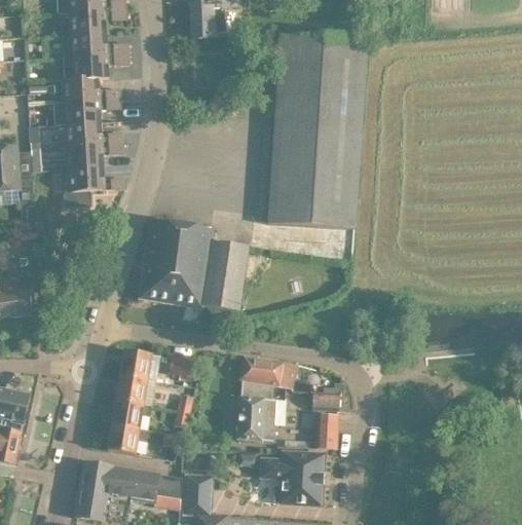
[(58,0),(59,12),(69,11),(106,9),(105,0),(58,0)]
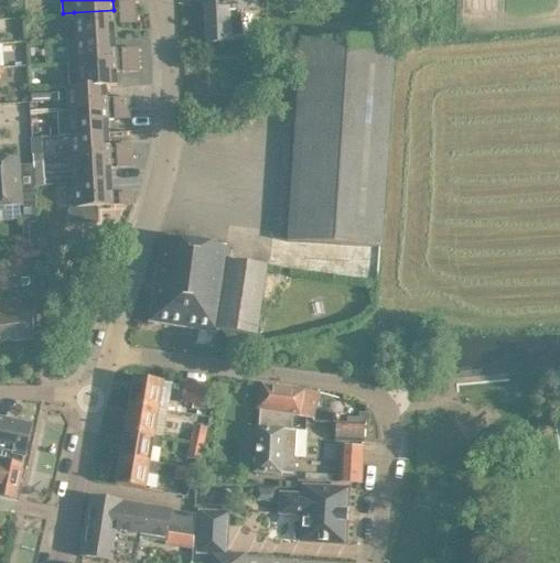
[(119,0),(120,11),(136,10),(135,0),(119,0)]
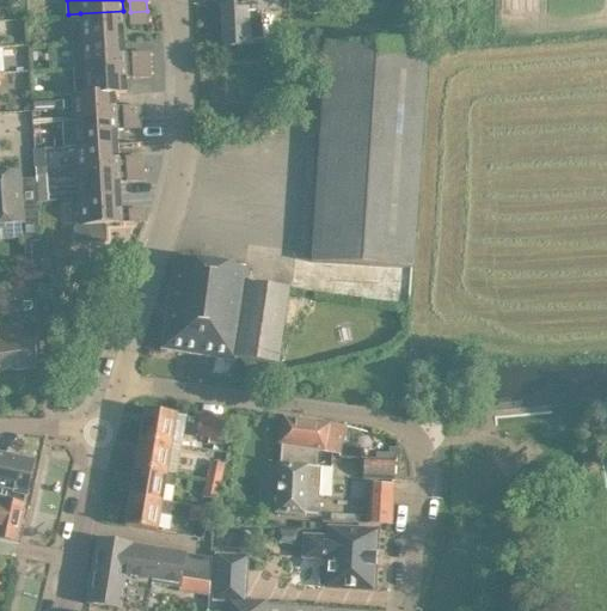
[(262,43),(261,42),(280,40),(279,23),(261,24),(259,7),(277,7),(276,0),(241,0),(243,4),(221,2),(222,24),(220,24),(221,44),(262,43)]
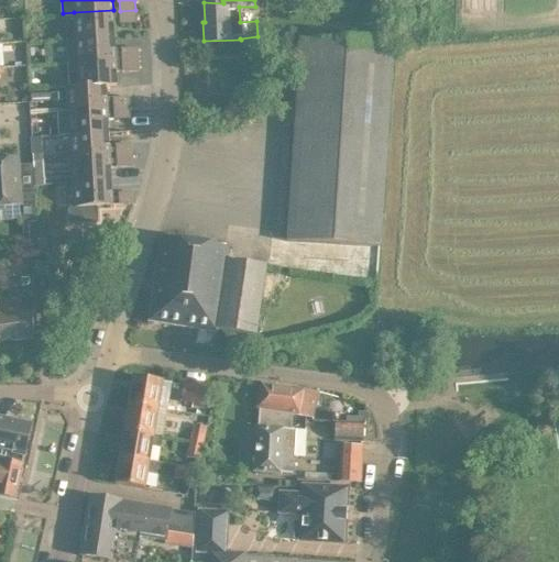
[(74,12),(75,36),(114,34),(113,10),(74,12)]
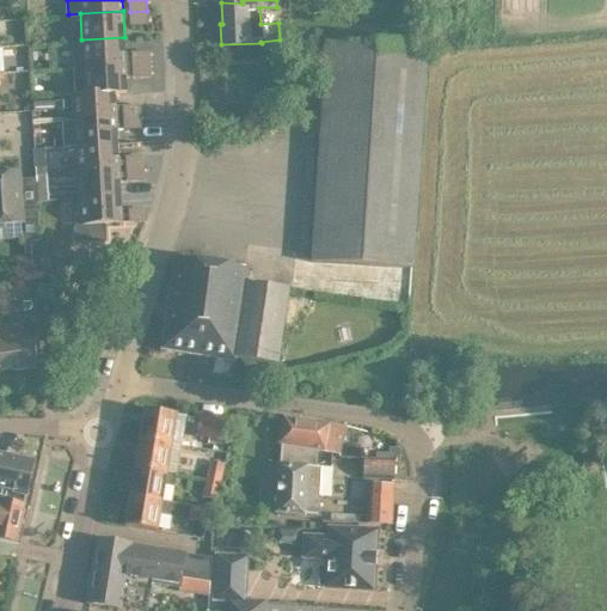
[(147,11),(130,12),(130,23),(147,22),(147,11)]
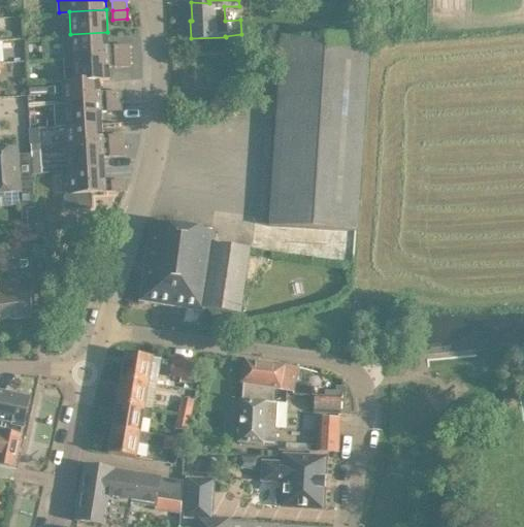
[(281,29),(267,29),(267,44),(281,44),(282,35),(285,36),(285,29),(281,29)]
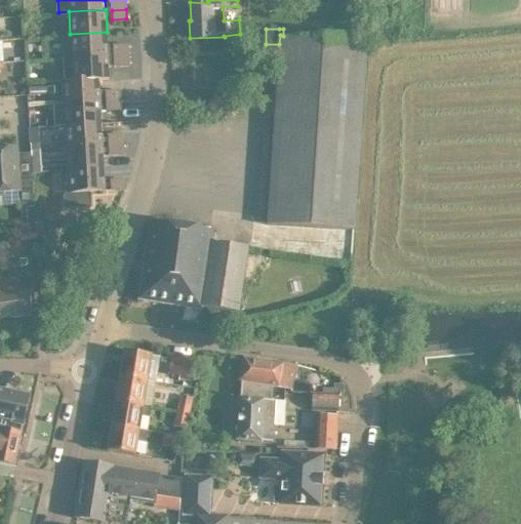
[(62,34),(64,56),(108,54),(107,32),(70,34),(62,34)]
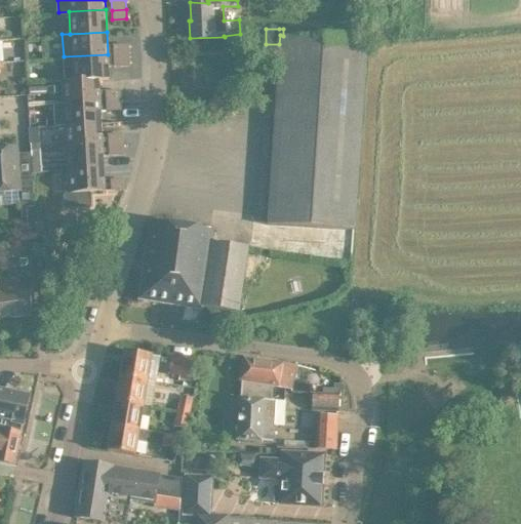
[(279,44),(279,50),(267,224),(353,229),(365,41),(283,36),(280,35),(279,44)]
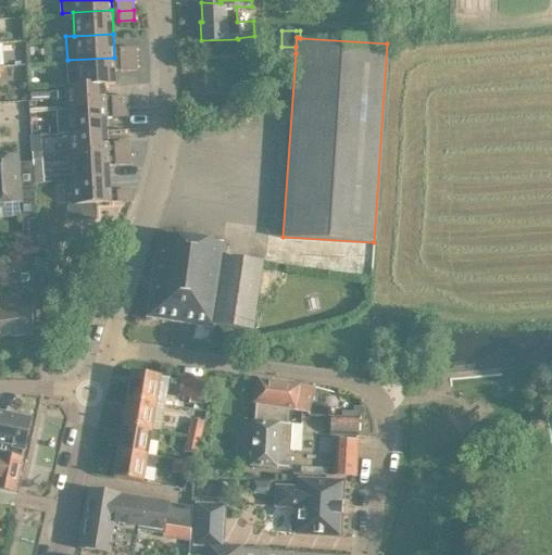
[(121,47),(121,57),(136,57),(135,46),(121,47)]
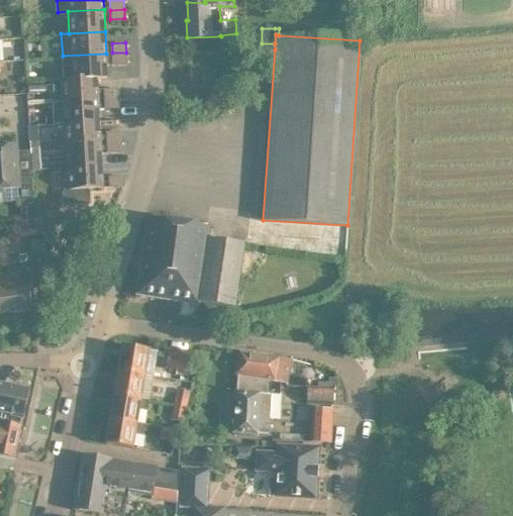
[(126,53),(112,53),(113,63),(127,63),(126,53)]
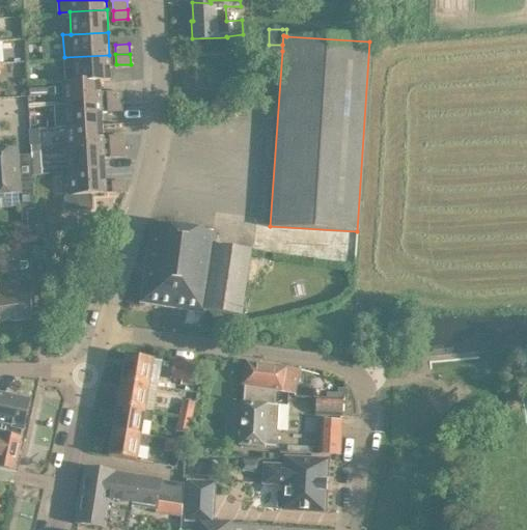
[(63,80),(111,77),(109,55),(64,57),(65,79),(63,80)]
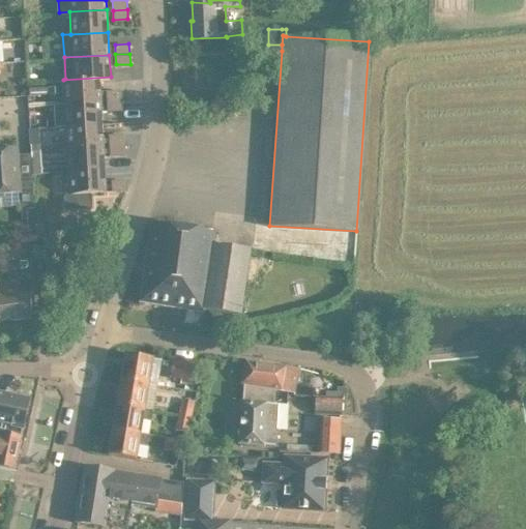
[(63,80),(64,101),(101,99),(100,79),(111,78),(111,77),(63,80)]
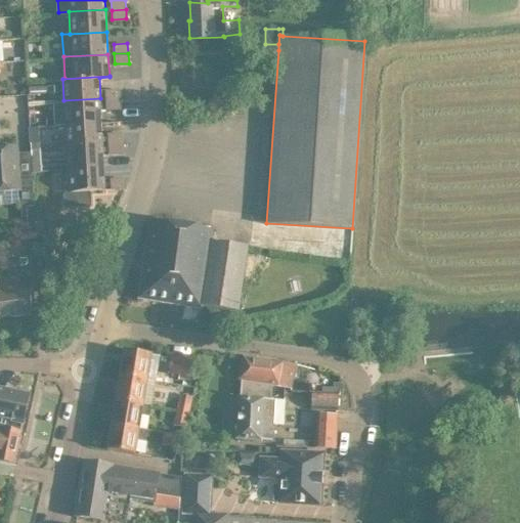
[(105,89),(106,101),(121,100),(120,88),(105,89)]
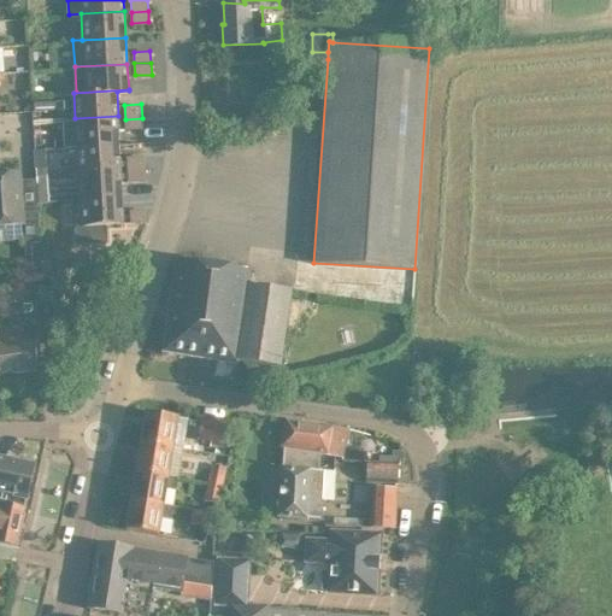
[(75,118),(76,145),(119,142),(118,116),(75,118)]
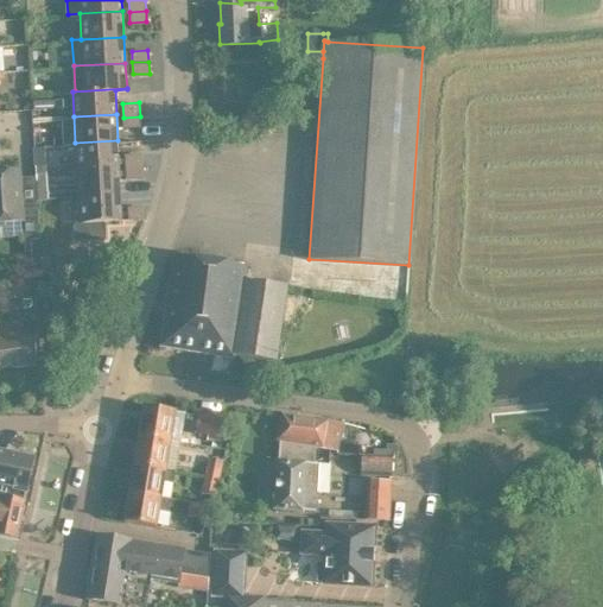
[(140,117),(124,118),(124,126),(140,126),(140,117)]
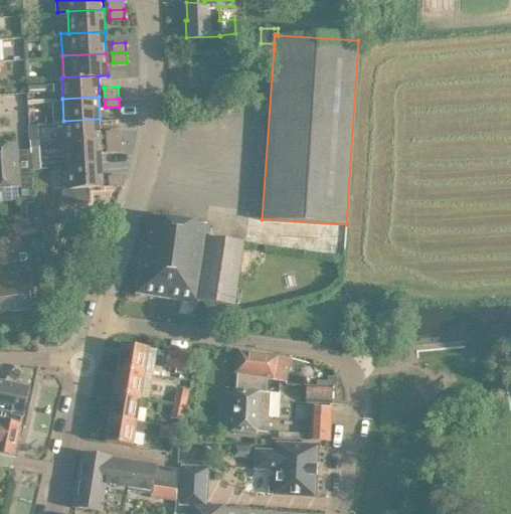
[(63,121),(64,143),(101,141),(100,119),(63,121)]
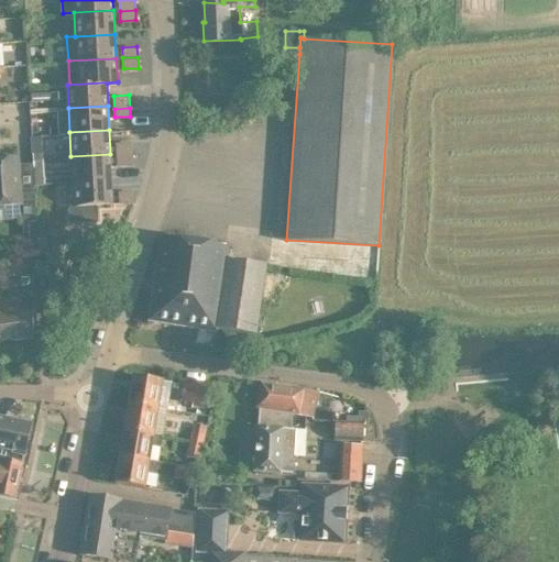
[(116,143),(117,153),(132,153),(131,142),(116,143)]
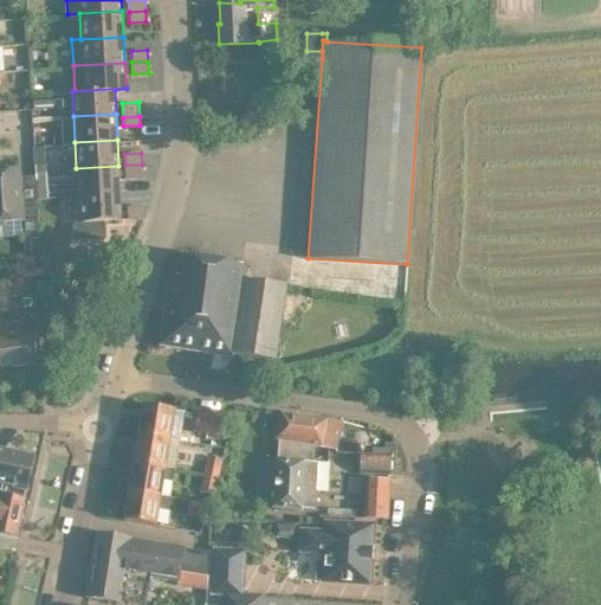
[(142,165),(125,165),(127,177),(142,175),(142,165)]
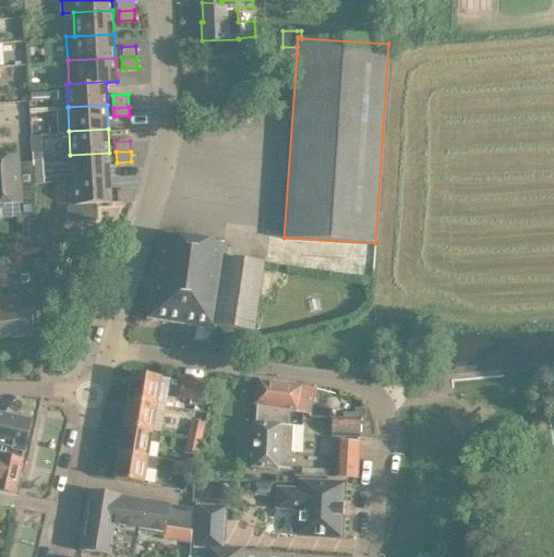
[(70,155),(72,178),(110,176),(109,153),(70,155)]
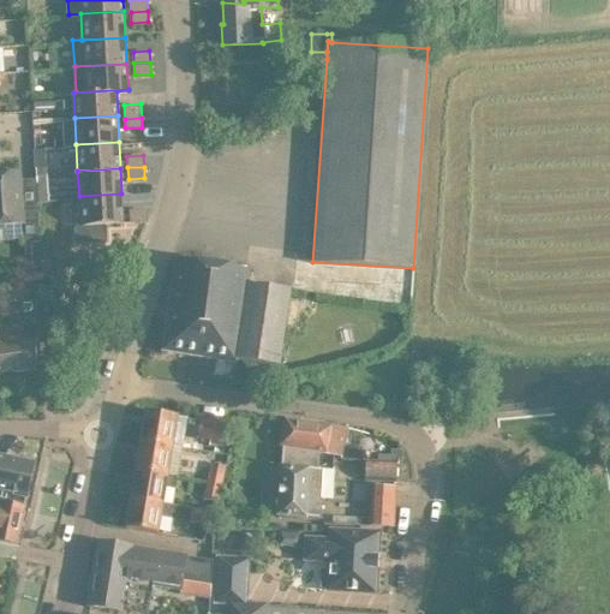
[(0,222),(24,221),(21,171),(0,171),(0,222)]
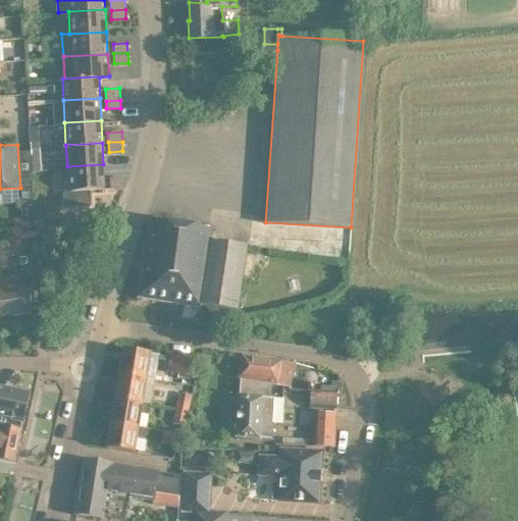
[(103,164),(67,166),(68,189),(67,189),(64,192),(64,202),(67,205),(87,204),(90,200),(90,189),(105,188),(104,177),(103,164)]
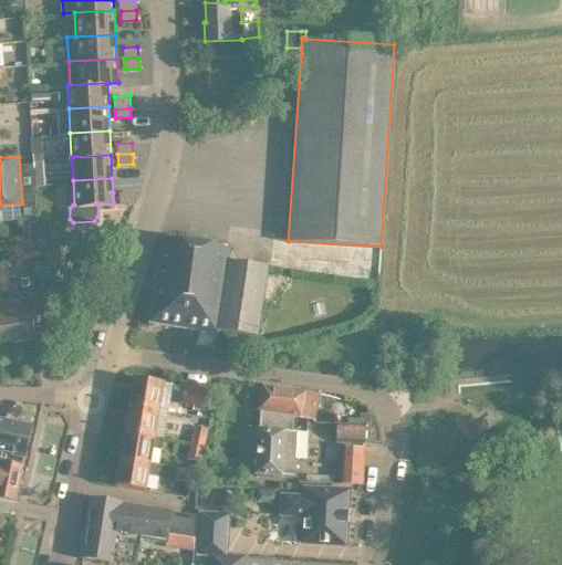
[(114,203),(135,202),(135,191),(113,192),(114,203)]
